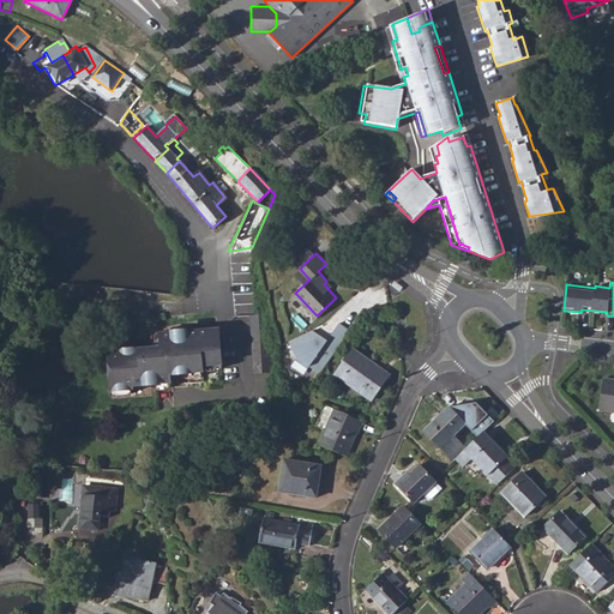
[(366,318),(367,330),(378,329),(378,318),(366,318)]
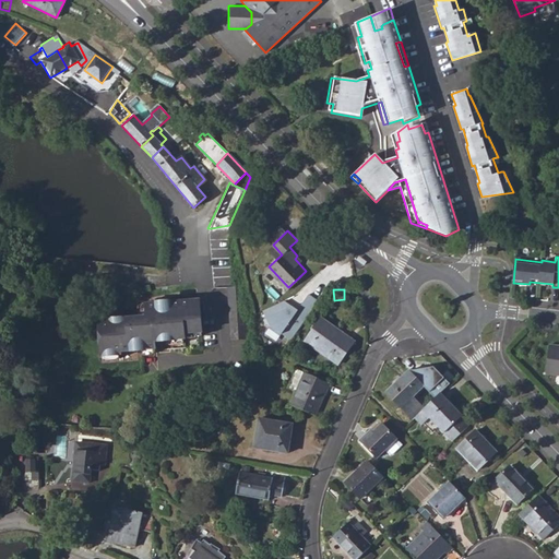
[(285,300),(263,311),(271,329),(266,334),(277,342),(281,336),(293,344),(322,299),(309,292),(297,309),(285,300)]
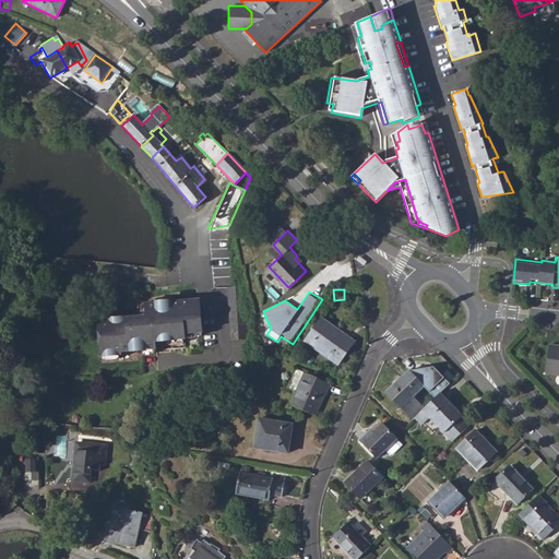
[(200,293),(137,297),(138,311),(98,313),(102,351),(121,349),(121,344),(156,342),(156,333),(186,331),(185,326),(202,325),(200,293)]
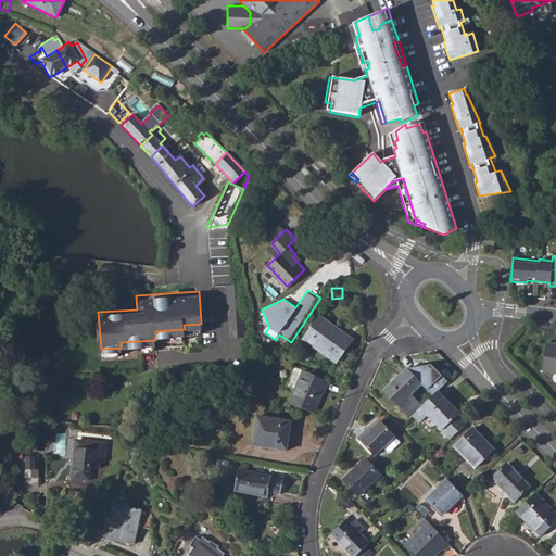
[(302,338),(336,363),(353,339),(319,315),(302,338)]
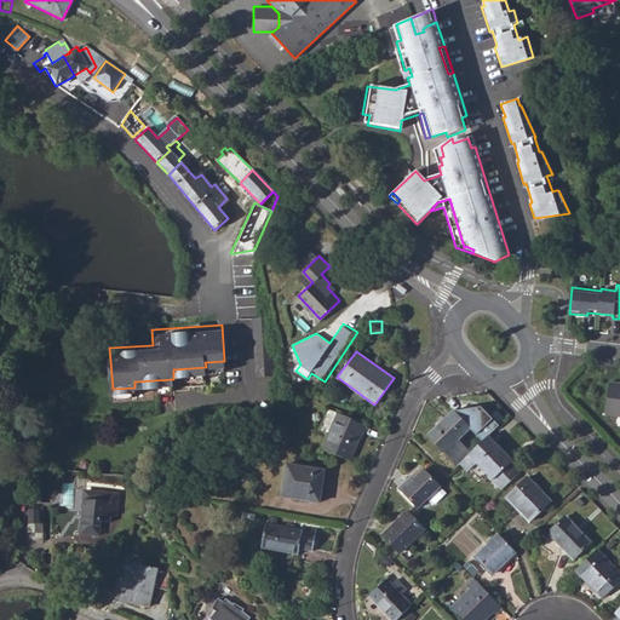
[(619,383),(608,383),(606,414),(619,415),(619,383)]
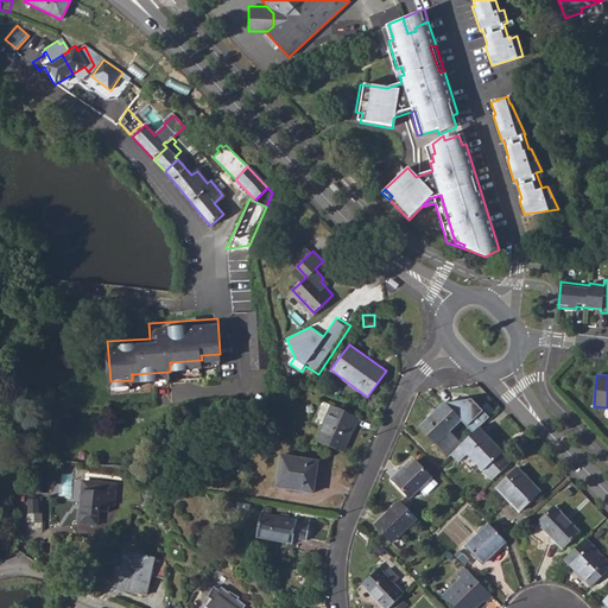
[(423,426),(449,455),(450,454),(458,447),(472,434),(462,424),(475,411),(458,393),(423,426)]
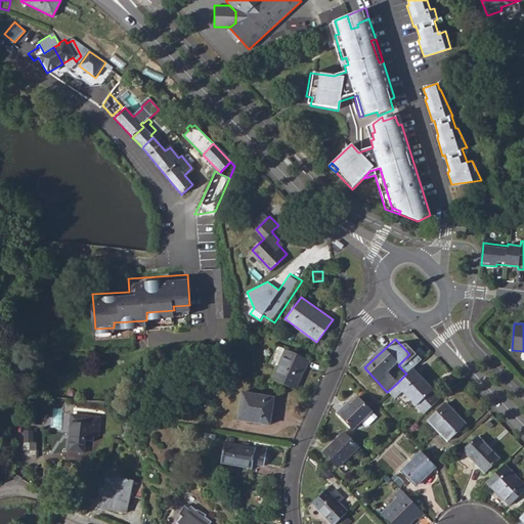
[(270,362),(278,364),(285,349),(277,346),(270,362)]
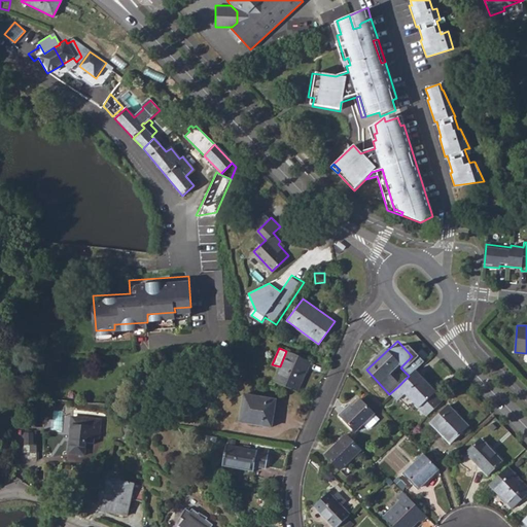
[(311,362),(286,351),(280,366),(273,381),(297,392),(311,362)]
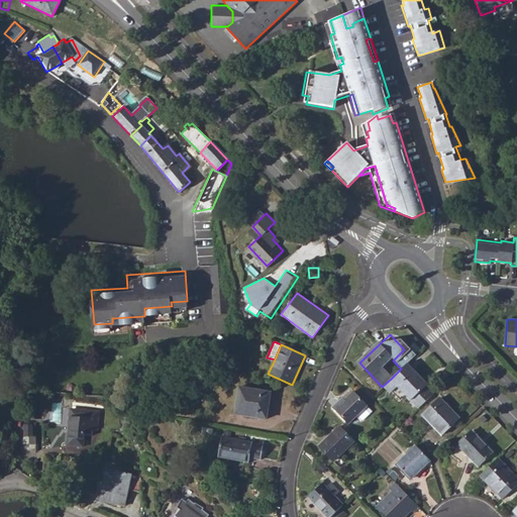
[(397,387),(417,409),(431,395),(415,377),(417,375),(407,364),(401,369),(390,380),(397,387)]
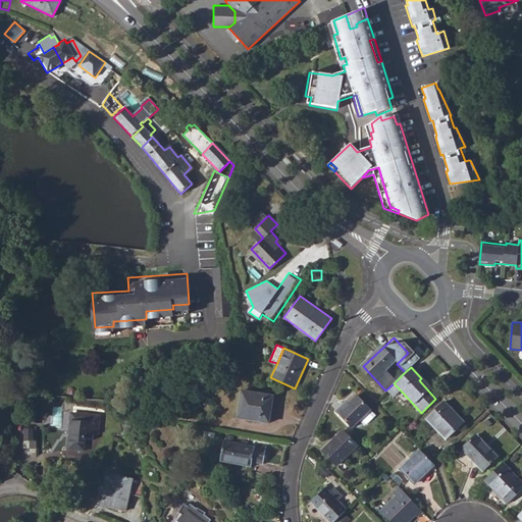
[(394,397),(401,390),(394,383),(386,389),(394,397)]
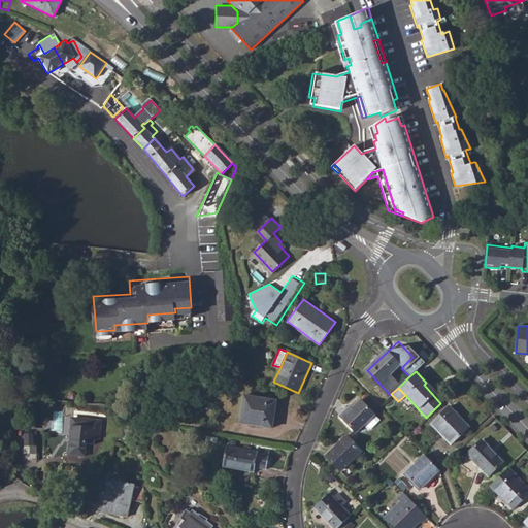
[(239,422),(272,428),(276,400),(244,395),(239,422)]
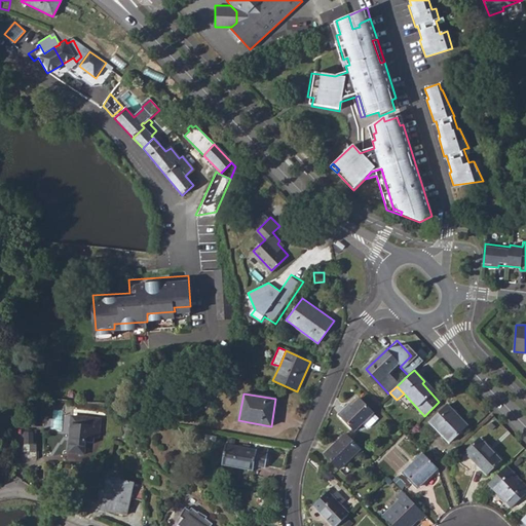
[(340,416),(354,431),(363,424),(373,413),(359,398),(351,405),(348,402),(337,413),(340,416)]
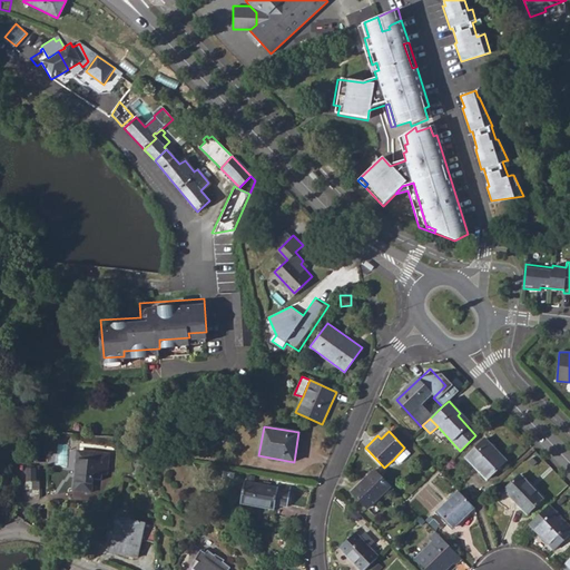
[(465,458),(487,479),(505,461),(485,439),(465,458)]
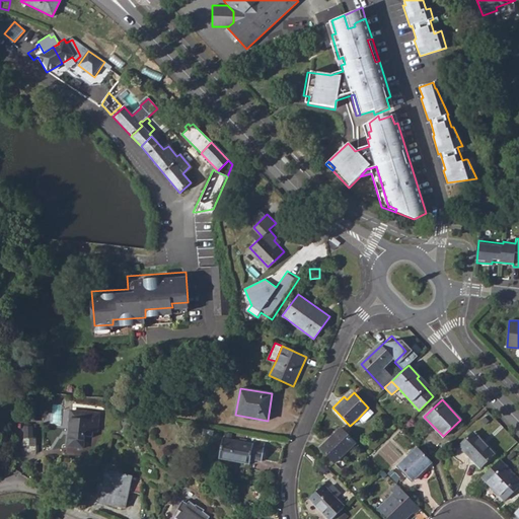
[(362,424),(373,413),(369,409),(368,408),(358,419),(362,424)]
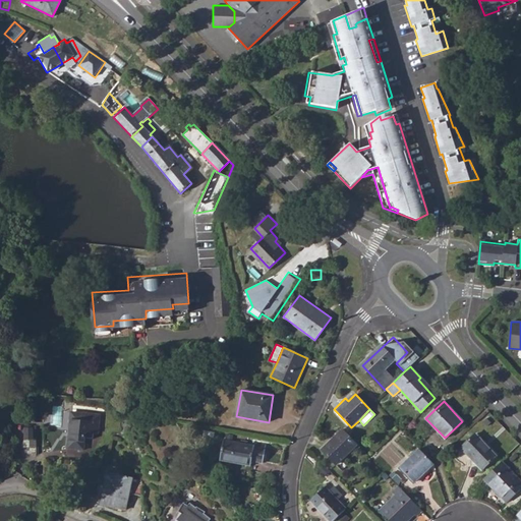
[(92,439),(93,429),(96,428),(97,414),(71,413),(70,419),(68,419),(66,449),(82,450),(84,438),(92,439)]
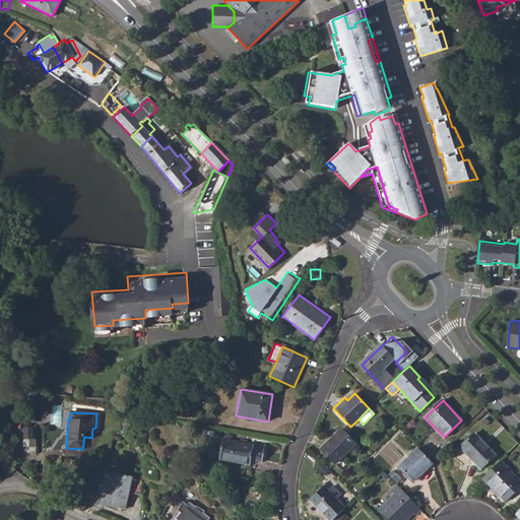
[(22,446),(36,446),(36,439),(31,439),(31,424),(23,425),(23,438),(22,438),(22,446)]
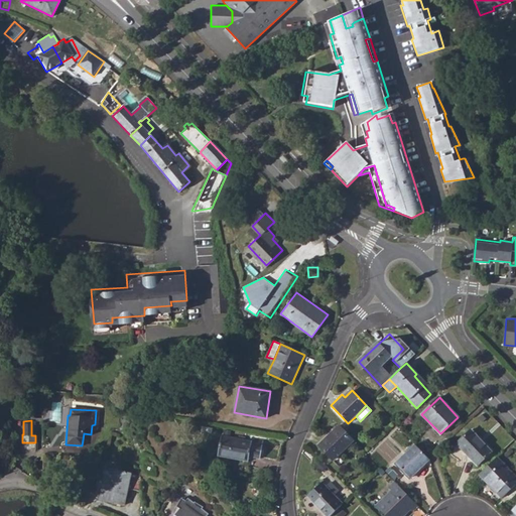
[(316,445),(332,462),(354,439),(339,423),(316,445)]
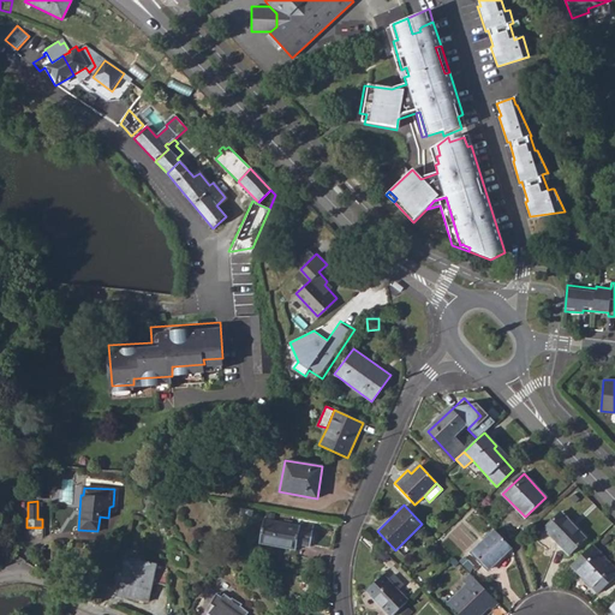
[(544,530),(568,555),(585,538),(561,514),(544,530)]
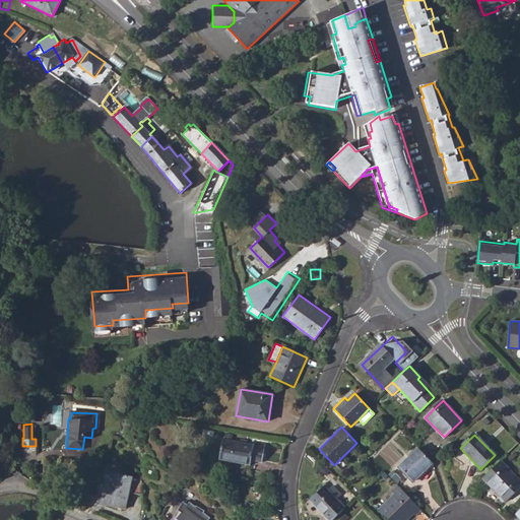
[(217,463),(249,469),(251,459),(255,460),(261,462),(265,444),(254,441),(253,445),(222,439),(217,463)]
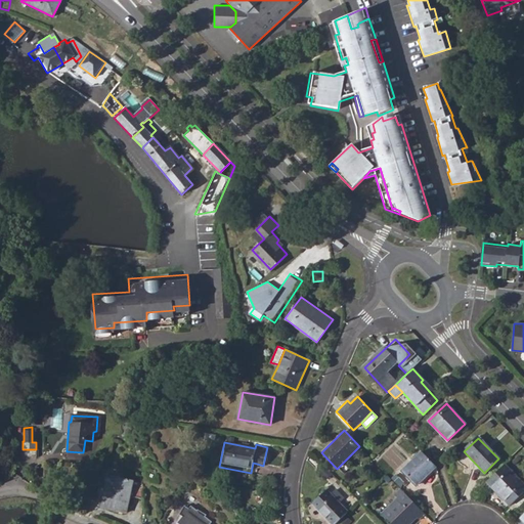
[(401,470),(417,486),(435,467),(421,451),(401,470)]
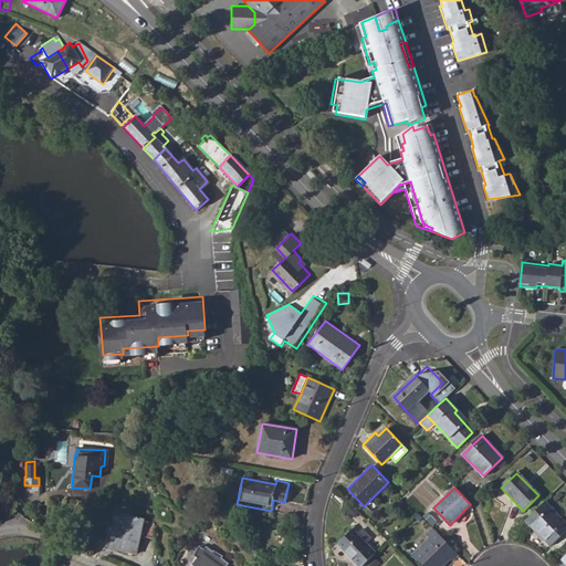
[(525,521),(549,546),(565,530),(565,524),(545,502),(525,521)]
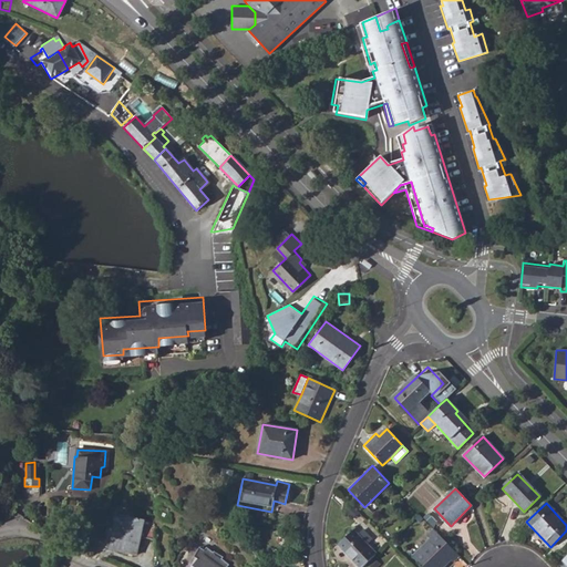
[(45,517),(51,517),(57,504),(45,504),(45,517)]
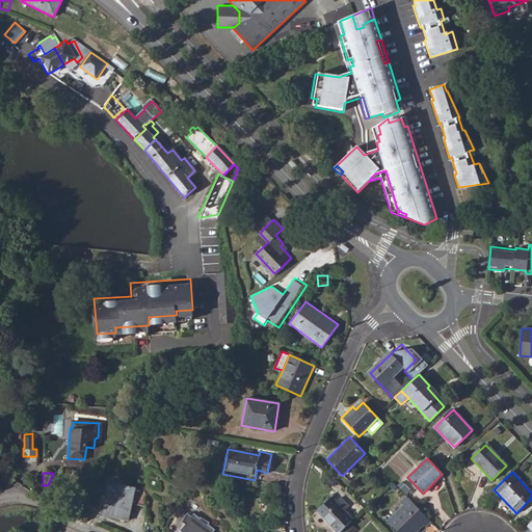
[(101,513),(126,520),(130,503),(143,506),(141,489),(109,481),(101,513)]
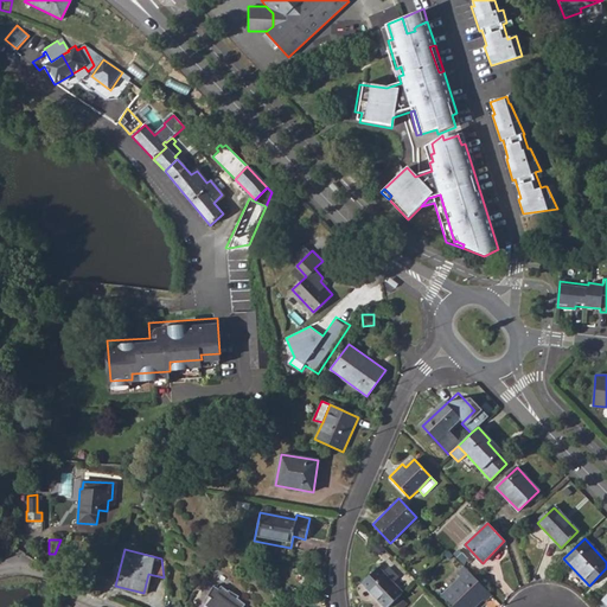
[(464,566),(458,560),(453,564),(459,570),(464,566)]
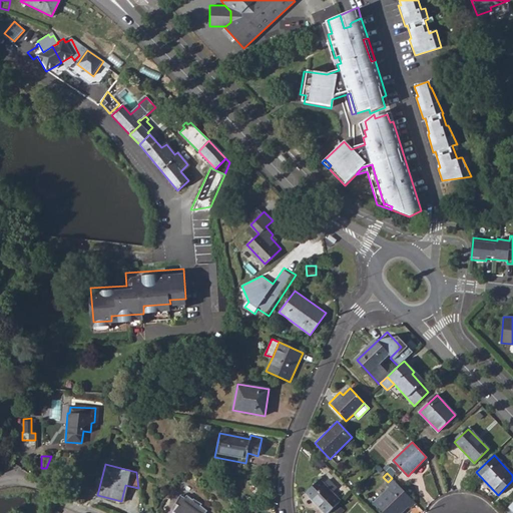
[(323,483),(332,492),(337,487),(328,478),(323,483)]
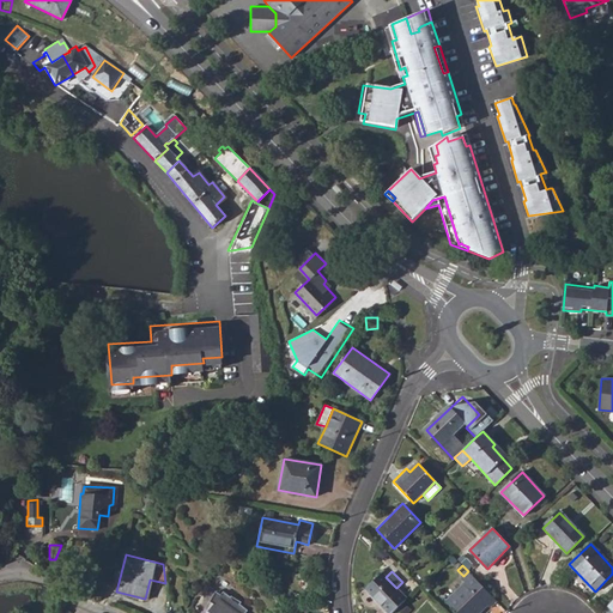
[(443,596),(459,612),(480,612),(487,607),(490,608),(497,600),(468,571),(443,596)]
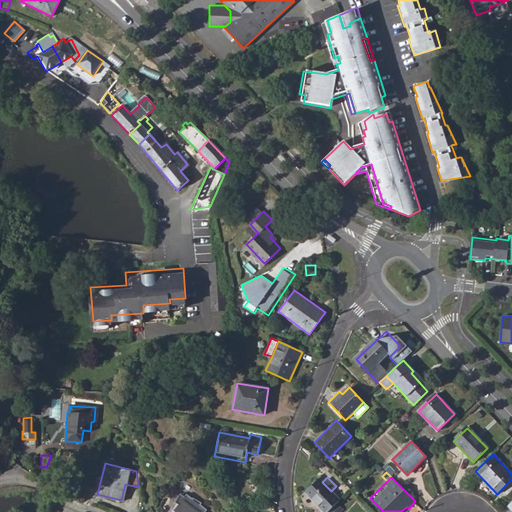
[(305,493),(323,511),(326,511),(340,500),(331,491),(322,482),(319,478),(305,493)]
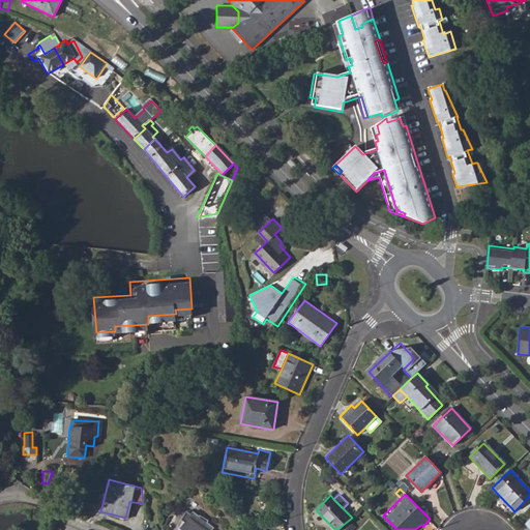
[(192,511),(189,513),(184,511),(180,521),(183,523),(178,529),(209,529),(210,529),(212,526),(206,522),(207,520),(199,514),(198,516),(192,511)]
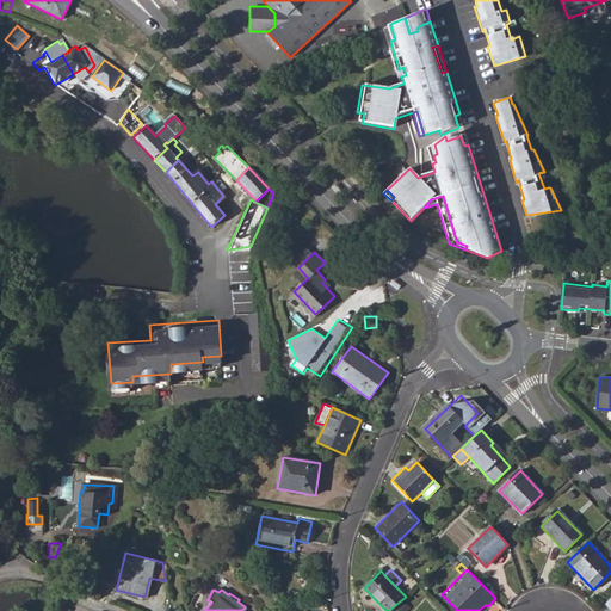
[(402,610),(403,610),(409,605),(403,600),(397,606),(402,610)]
